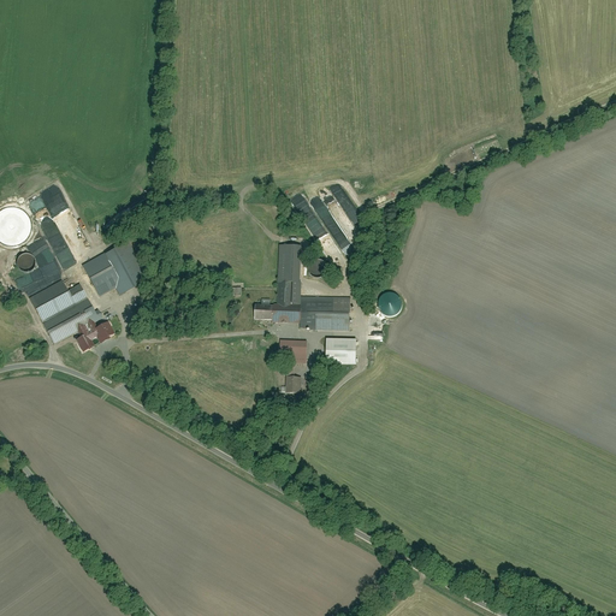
[(280,248),(279,284),(278,284),(278,306),(250,304),(250,321),(273,321),(273,325),(300,326),(300,329),(350,330),(351,300),(302,298),(303,249),(280,248)]
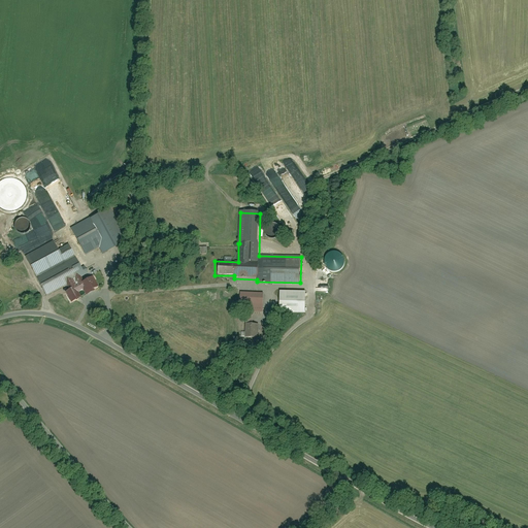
[(99,226),(93,215),(70,227),(85,253),(102,243),(106,251),(124,240),(112,219),(99,226)]
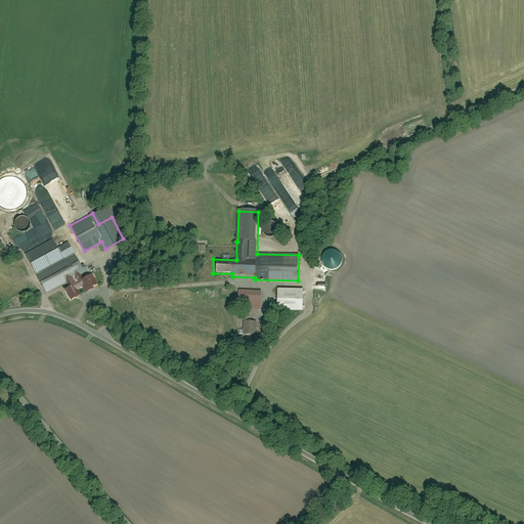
[(30,225),(30,223),(30,221),(29,220),(28,218),(27,217),(26,216),(24,216),(23,215),(20,215),(19,215),(18,216),(17,216),(15,218),(14,219),(13,220),(13,222),(13,223),(13,225),(14,226),(14,228),(15,229),(16,230),(18,230),(20,231),(22,231),(23,231),(25,230),(26,229),(28,228),(29,226),(30,225)]
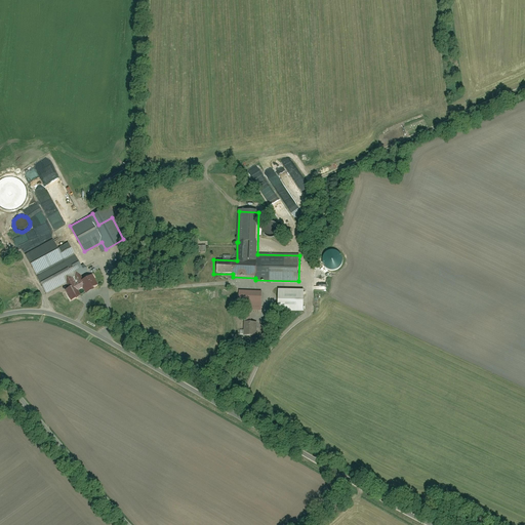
[(280,233),(280,232),(280,230),(279,229),(279,227),(277,226),(276,225),(275,225),(273,224),(272,224),(270,225),(269,225),(268,226),(267,227),(266,228),(265,229),(265,231),(265,232),(265,233),(265,235),(266,236),(267,237),(268,238),(270,239),(271,239),(273,239),(275,239),(276,239),(277,238),(278,237),(279,236),(279,235),(280,233)]
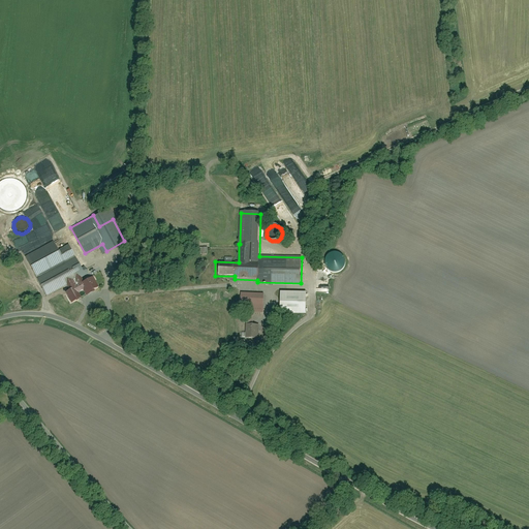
[(54,243),(26,257),(47,298),(88,275),(85,268),(81,270),(68,246),(58,251),(54,243)]
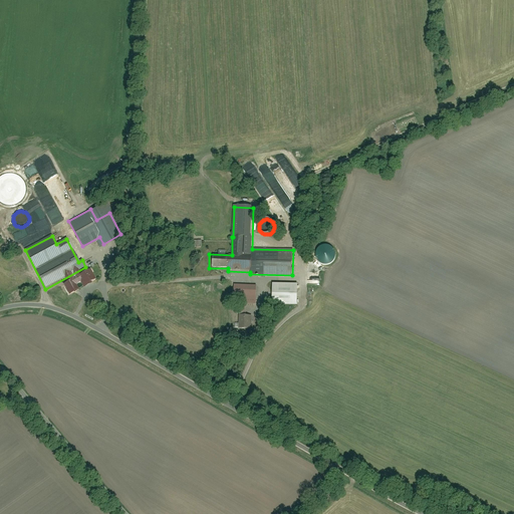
[(90,270),(77,276),(81,285),(94,279),(90,270)]
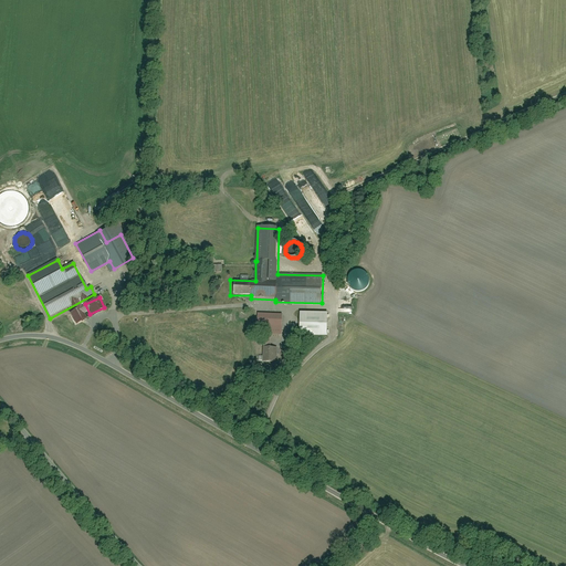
[(82,303),(70,310),(74,320),(87,313),(82,303)]
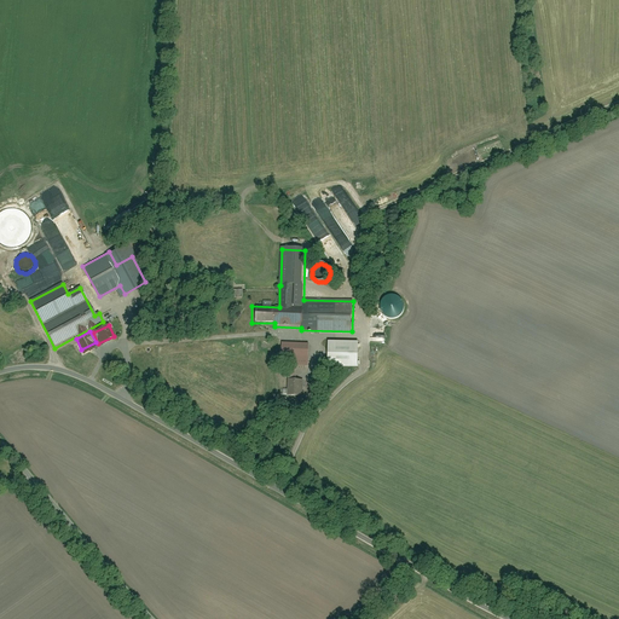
[(358,342),(328,342),(328,368),(358,368),(358,342)]
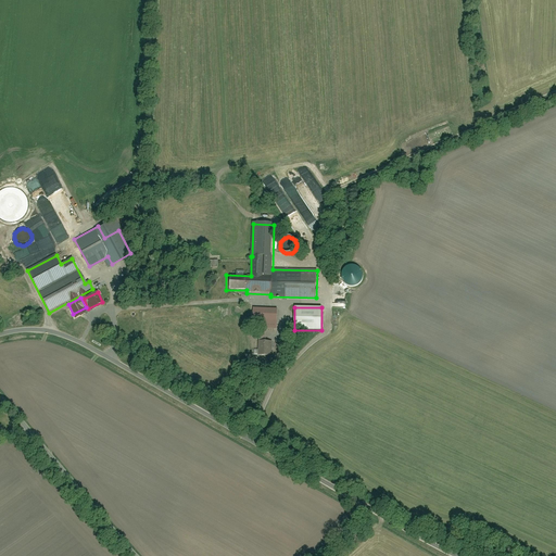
[(274,312),(253,312),(253,327),(274,327),(274,312)]
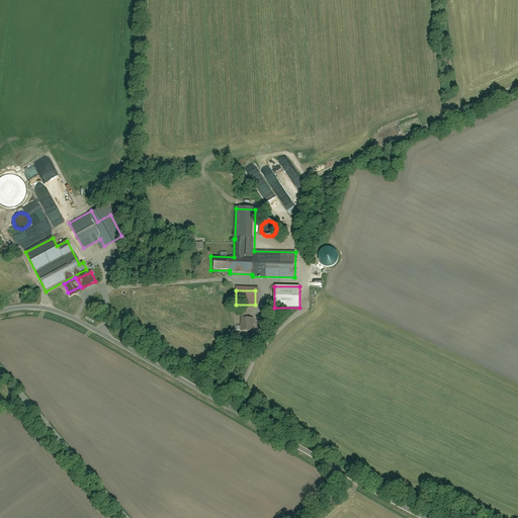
[(252,317),(242,317),(242,329),(252,329),(252,317)]
